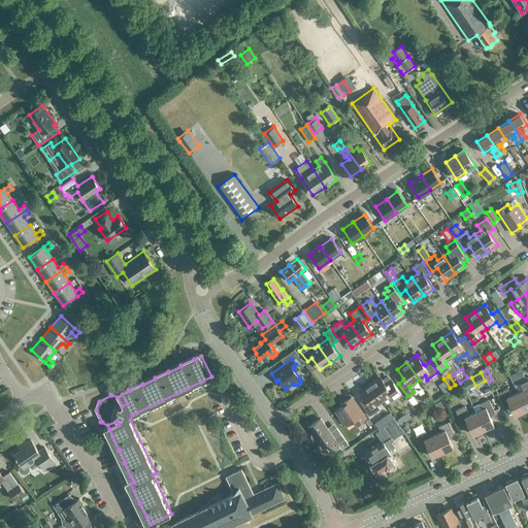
[(387,386),(381,376),(370,384),(383,401),(388,397),(391,401),(401,394),(393,383),(389,386),(387,386)]
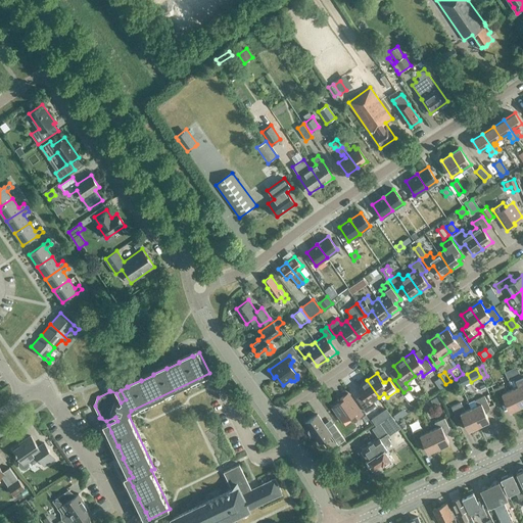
[(522,405),(522,373),(509,380),(513,389),(520,407),(522,405)]
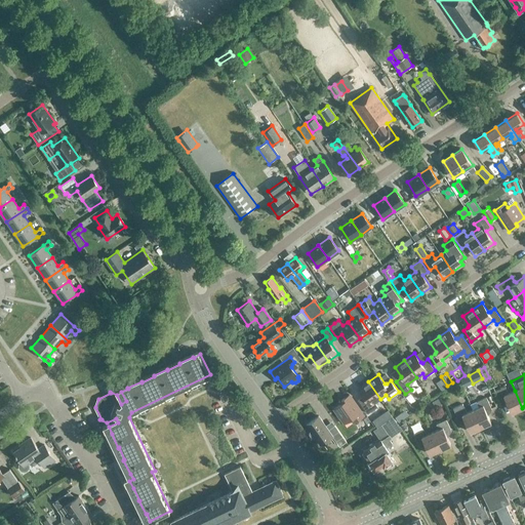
[(442,378),(436,382),(442,392),(448,388),(442,378)]
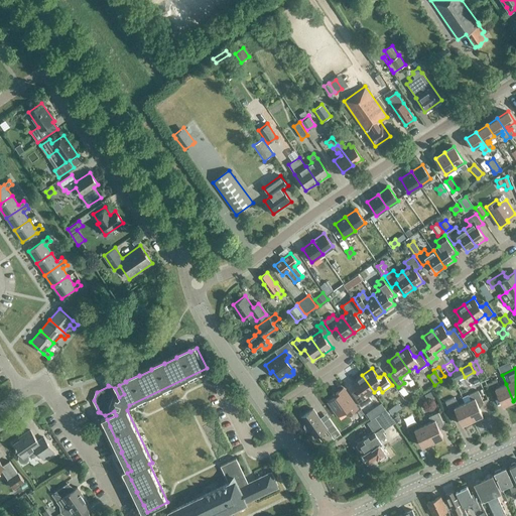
[(374,392),(362,375),(353,382),(359,391),(358,392),(354,395),(361,406),(371,400),(368,396),(374,392)]
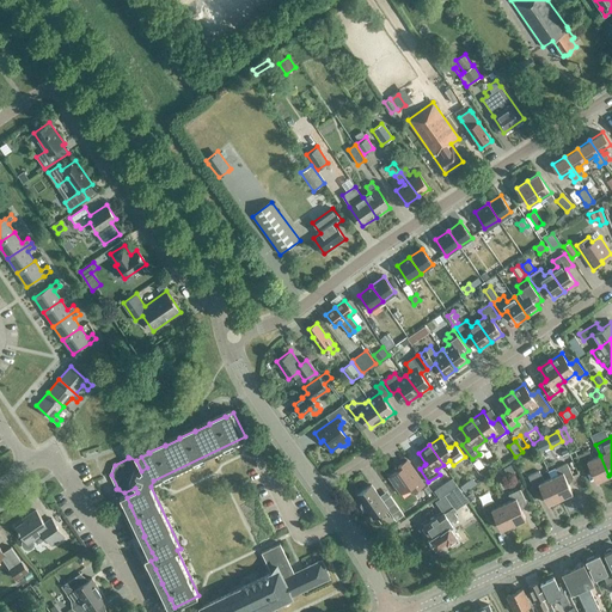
[(609,476),(600,456),(593,459),(589,451),(577,456),(585,472),(592,469),(597,481),(609,476)]
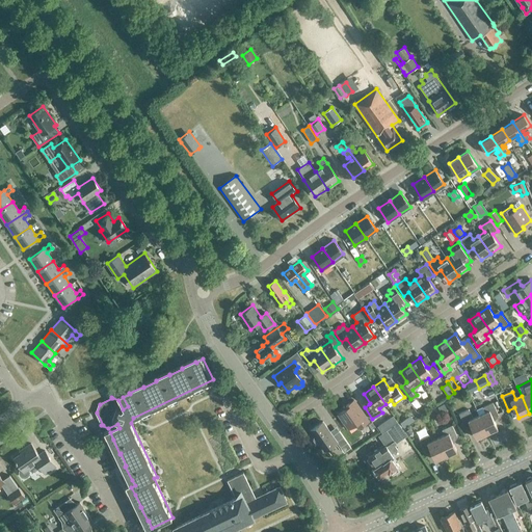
[(354,400),(346,405),(347,407),(338,414),(349,429),(358,423),(362,423),(363,425),(369,421),(354,400)]
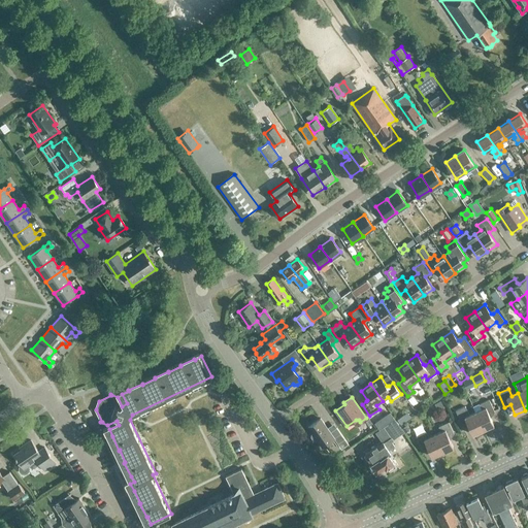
[(435,402),(439,409),(447,406),(442,399),(435,402)]
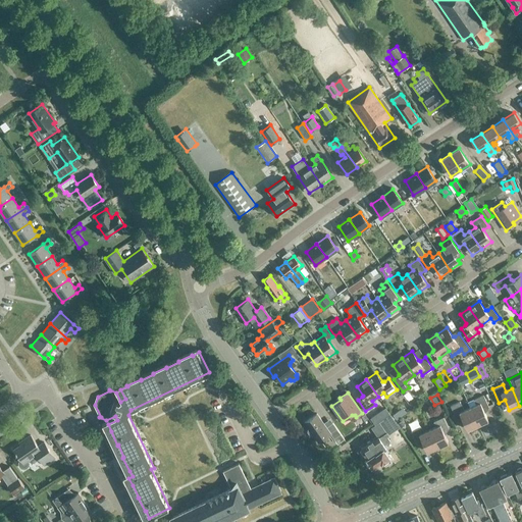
[(476,405),(470,408),(478,425),(488,420),(483,409),(489,407),(483,395),(474,400),(476,405)]
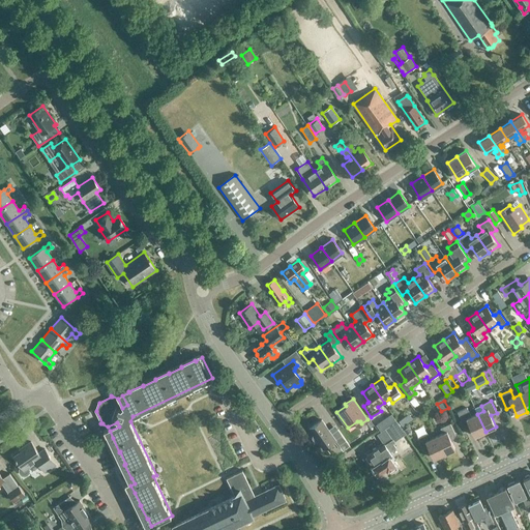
[(407,421),(418,414),(413,408),(403,415),(407,421)]
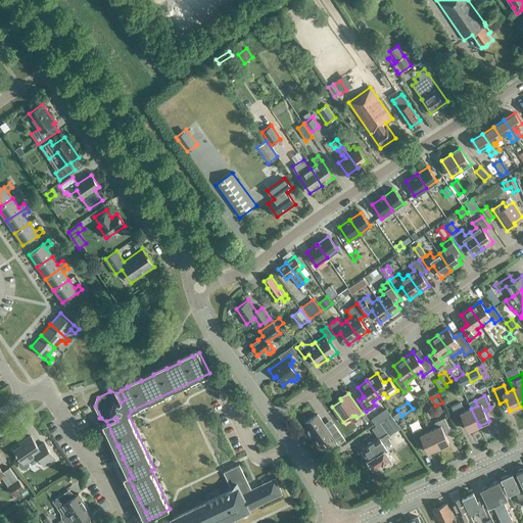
[(465,411),(463,406),(461,402),(452,407),(459,422),(464,420),(469,430),(479,426),(471,409),(465,411)]
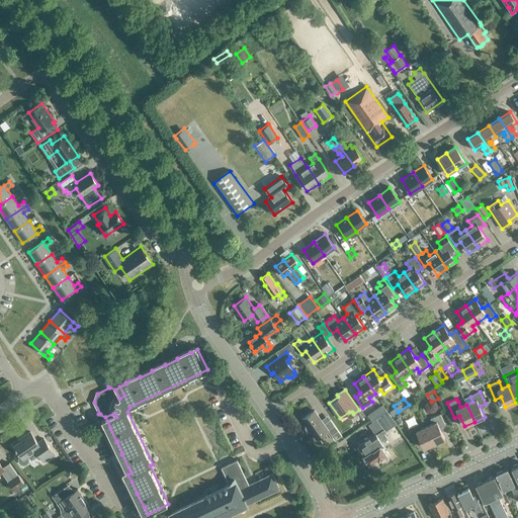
[(324,424),(315,410),(303,419),(307,425),(306,426),(306,429),(308,432),(311,432),(312,432),(317,439),(329,431),(335,440),(342,436),(331,420),(324,424)]
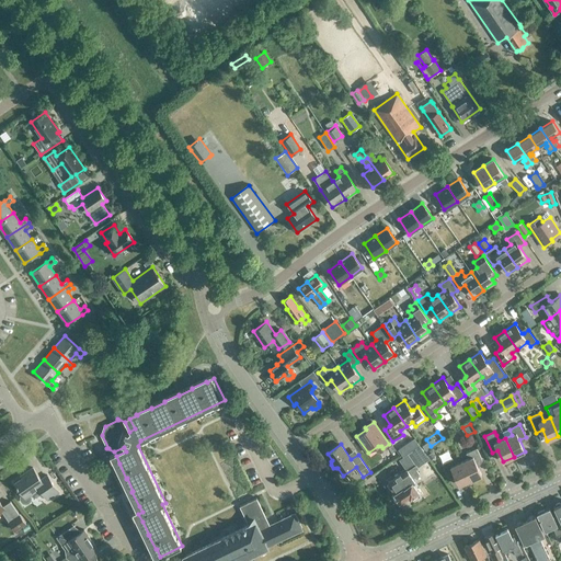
[(471,480),(482,474),(477,464),(482,461),(477,448),(466,454),(469,458),(462,461),(471,480)]
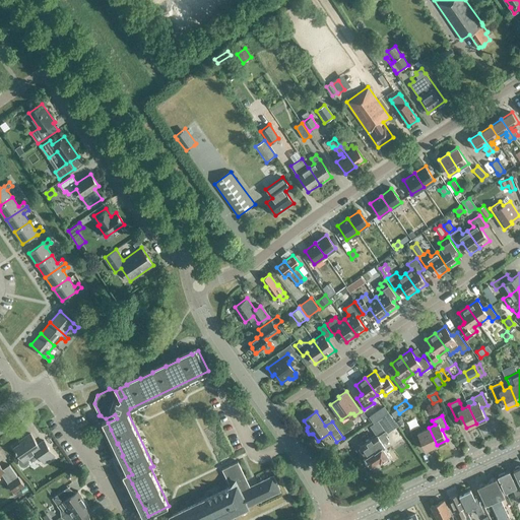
[(437,445),(429,428),(423,431),(420,426),(410,431),(415,442),(421,439),(427,450),(437,445)]
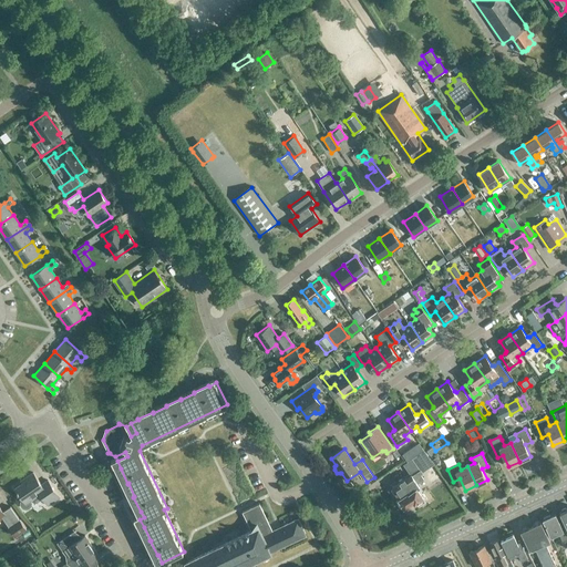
[(424,502),(424,500),(423,497),(423,496),(418,487),(420,486),(418,483),(424,478),(421,474),(422,472),(421,470),(412,475),(411,474),(404,478),(401,482),(392,487),(399,497),(399,498),(400,500),(399,502),(401,505),(404,505),(404,506),(413,501),(414,503),(415,502),(418,505),(420,505),(424,502)]
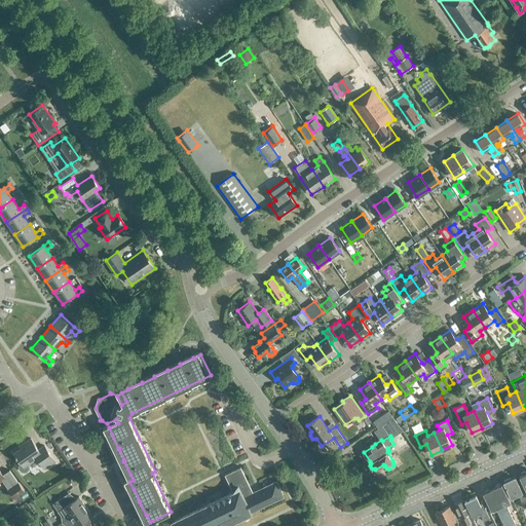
[(44,468),(55,461),(44,446),(39,450),(31,439),(20,446),(22,448),(14,453),(22,463),(20,465),(20,467),(21,470),(23,471),(25,472),(27,471),(28,468),(29,466),(28,464),(37,458),(44,468)]
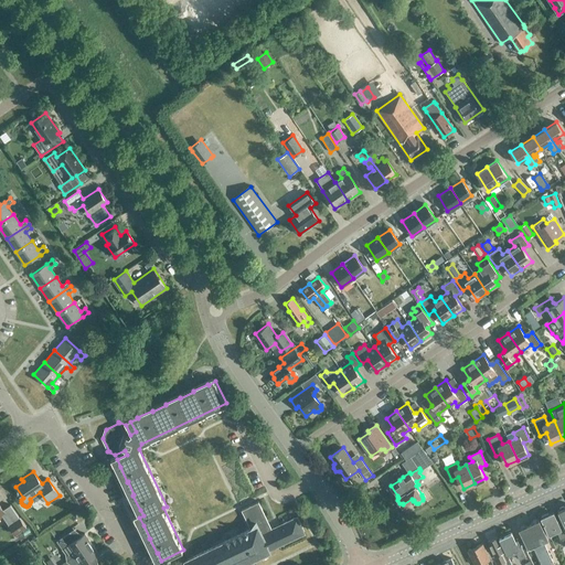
[(297,516),(272,529),(258,502),(259,502),(258,501),(242,510),(251,528),(185,561),(187,564),(242,564),(269,552),(269,551),(269,550),(305,533),(297,516)]
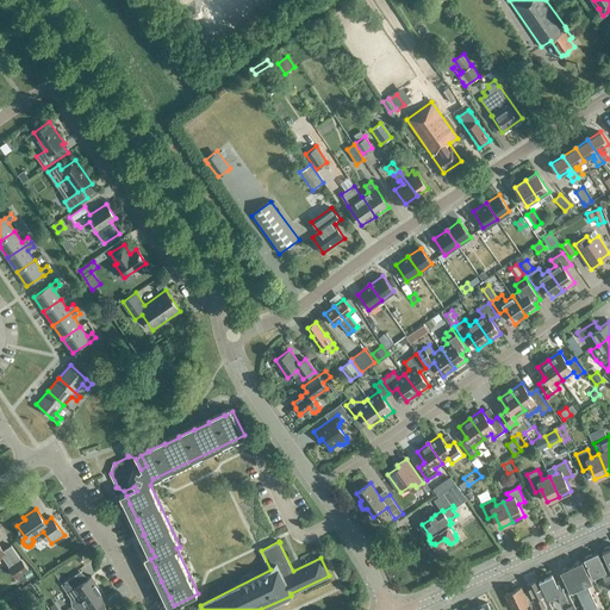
[(11,567),(22,560),(12,545),(4,551),(0,546),(0,558),(2,556),(11,567)]
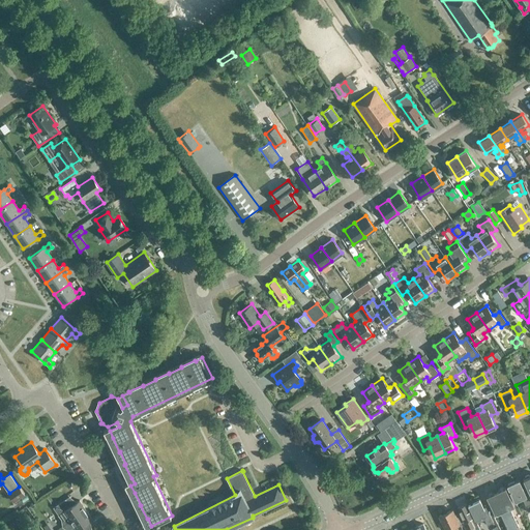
[(509,486),(508,486),(514,501),(523,498),(526,505),(529,503),(529,499),(528,495),(525,489),(523,489),(520,480),(514,482),(513,481),(508,484),(509,486)]
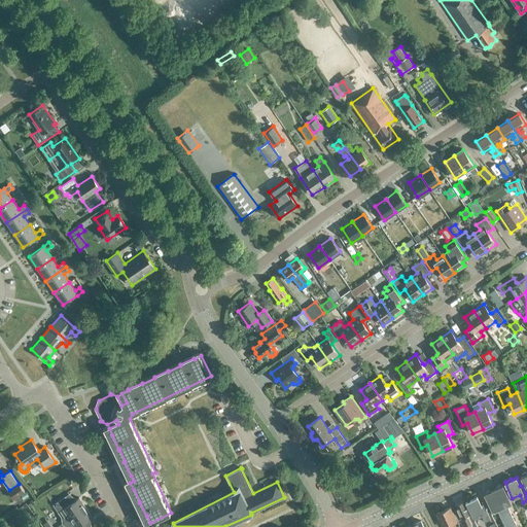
[(19,484),(9,490),(8,491),(13,499),(25,492),(19,484)]
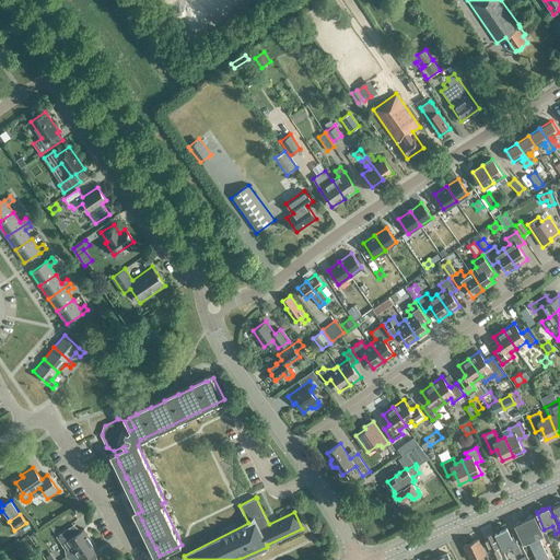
[(535,543),(532,545),(537,557),(545,552),(543,547),(544,547),(538,537),(544,534),(534,514),(533,515),(531,514),(527,516),(527,517),(524,520),(535,543)]
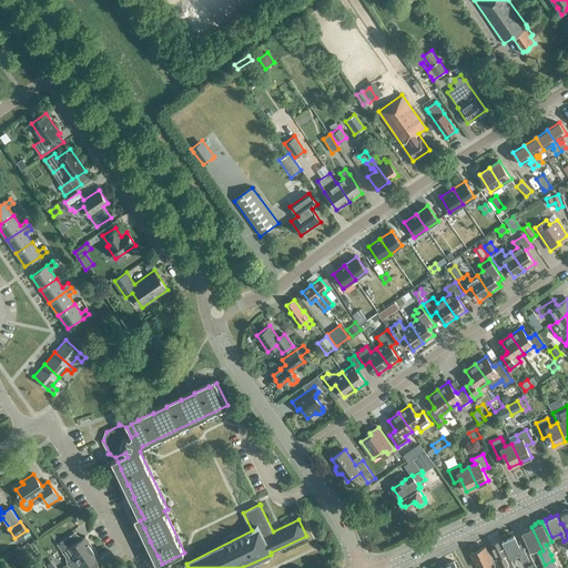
[(543,550),(531,527),(528,528),(526,527),(524,528),(523,530),(521,531),(533,556),(539,553),(543,550)]
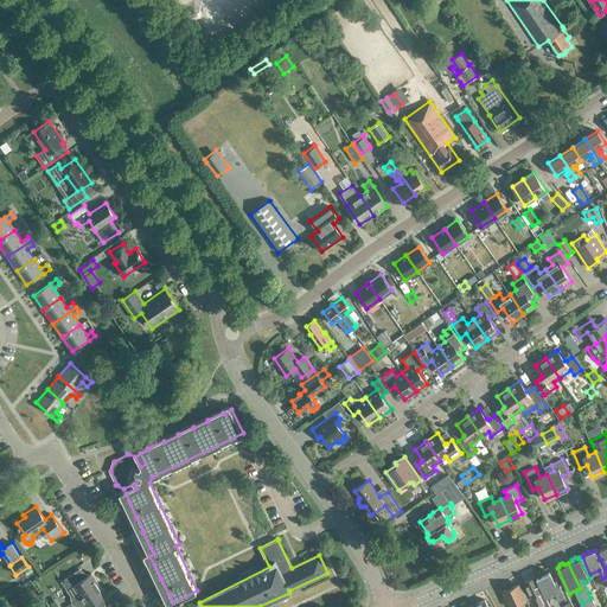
[(91,573),(85,577),(80,569),(62,582),(70,594),(71,602),(81,596),(98,585),(91,573)]
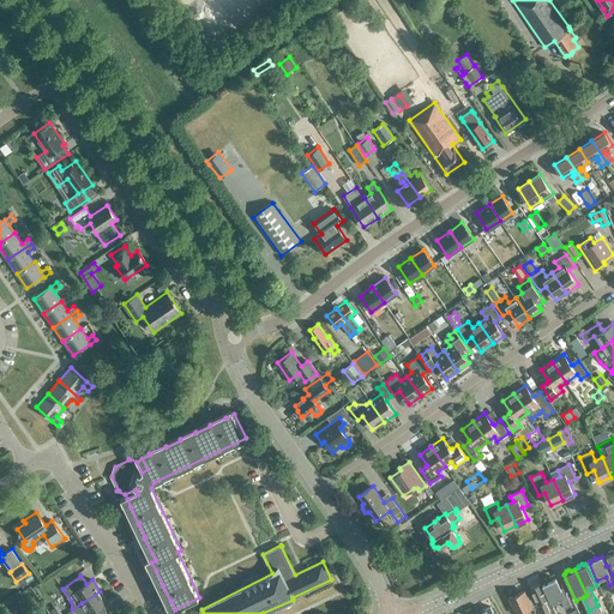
[(565,608),(571,605),(563,587),(560,588),(555,578),(548,582),(547,581),(543,582),(543,584),(542,584),(553,606),(561,601),(565,608)]
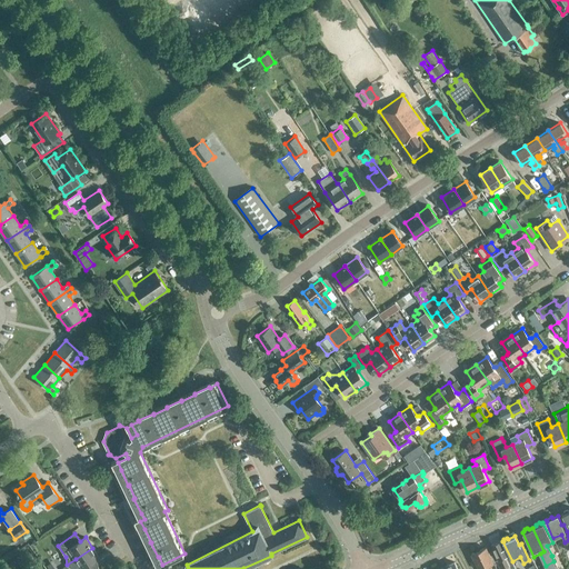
[(503,568),(505,568),(509,567),(503,557),(508,555),(501,540),(491,545),(498,559),(499,559),(503,568),(502,568),(503,568)]
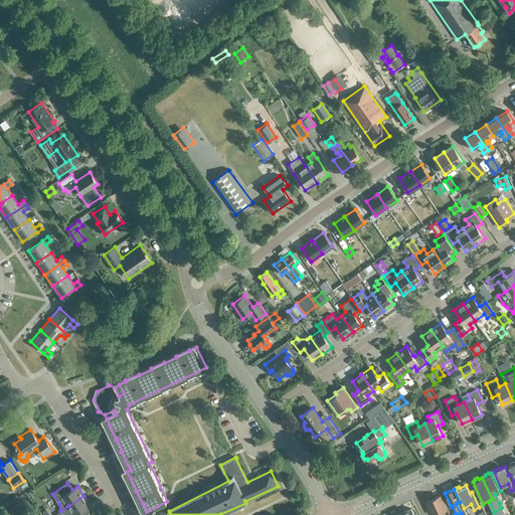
[(442,514),(441,512),(447,509),(440,495),(426,502),(433,514),(442,514)]
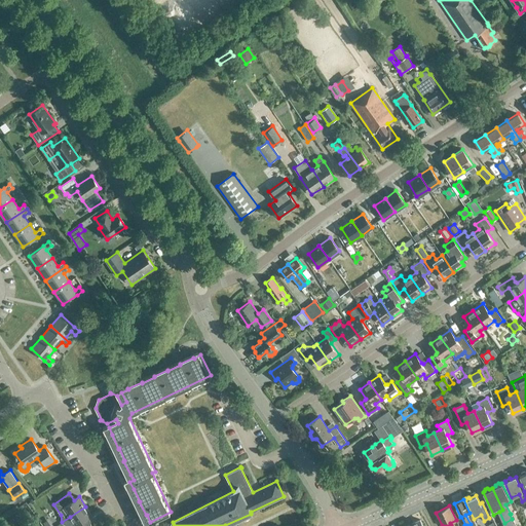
[(85,506),(70,517),(62,522),(63,523),(67,525),(68,525),(89,525),(91,525),(87,519),(92,516),(85,506)]
